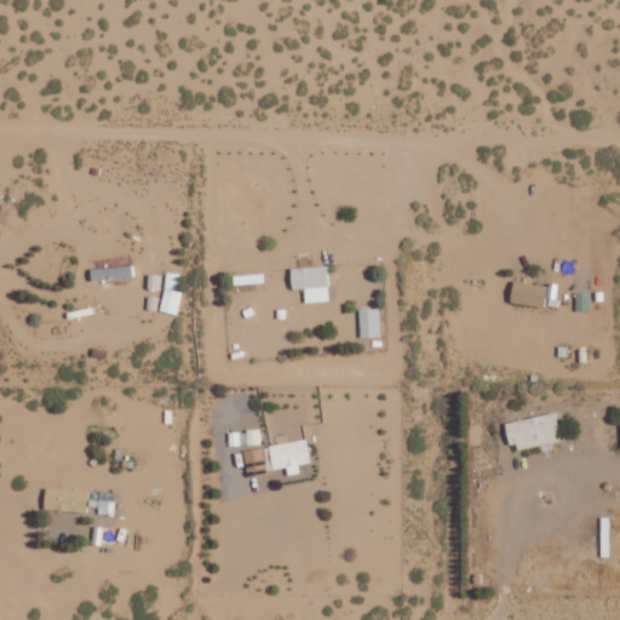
[(304,303),(329,300),(326,265),(290,269),(291,290),(303,288),(304,303)]
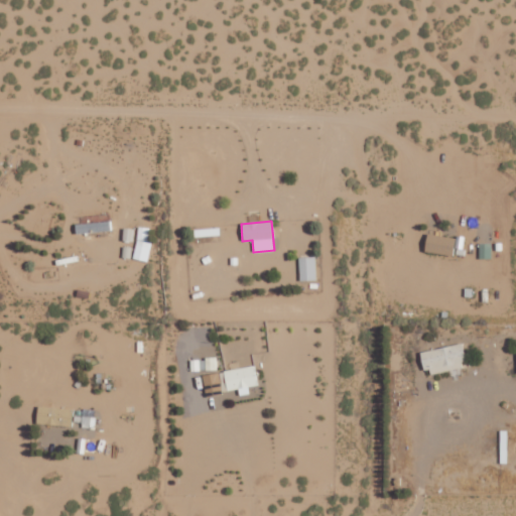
[(75,232),(96,232),(96,223),(75,224),(75,232)]
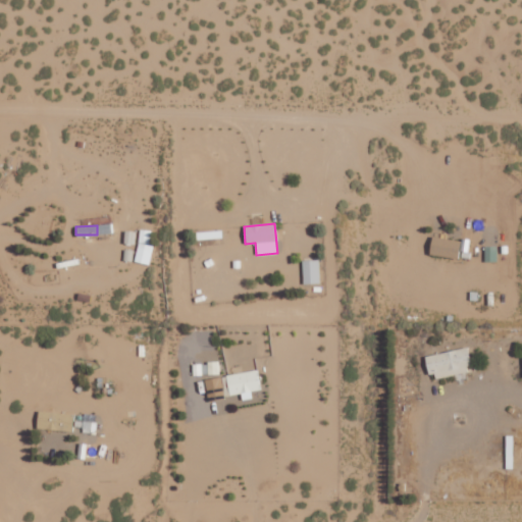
[(460,241),(431,236),(428,254),(457,259),(460,241)]
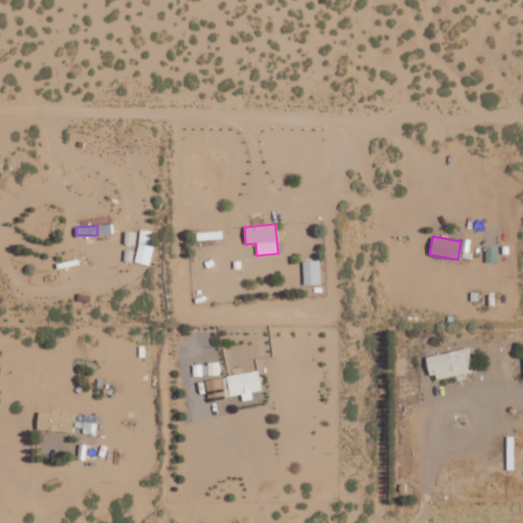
[(485,263),(497,262),(496,246),(484,246),(485,263)]
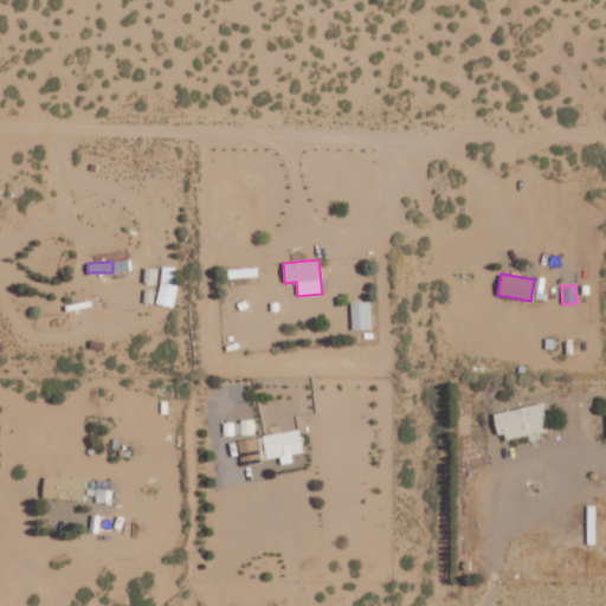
[(350,329),(371,329),(369,301),(350,302),(350,329)]
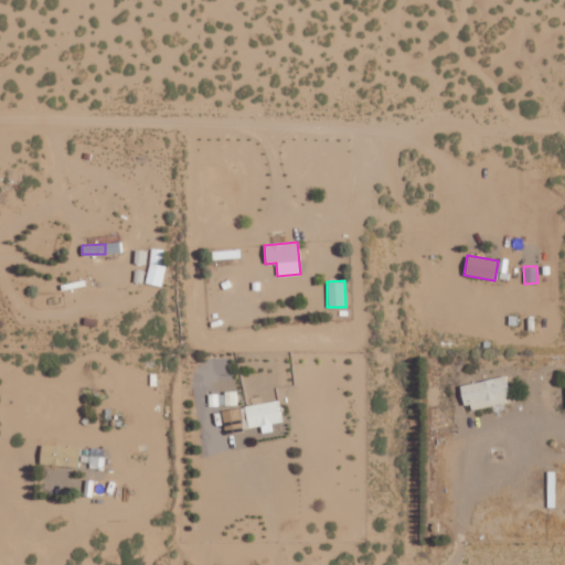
[(511,400),(505,375),(460,385),(466,409),(511,400)]
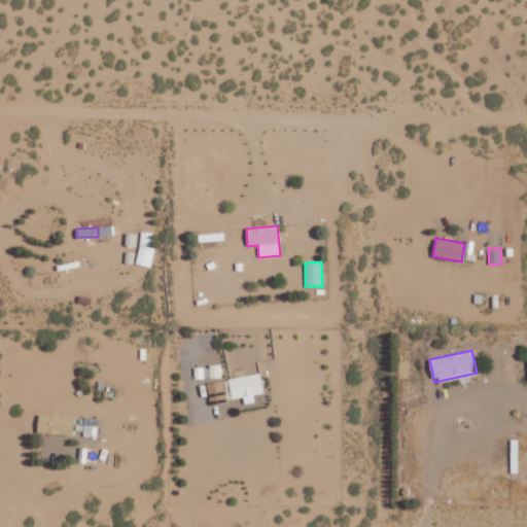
[(195,379),(221,378),(220,365),(194,366),(195,379)]
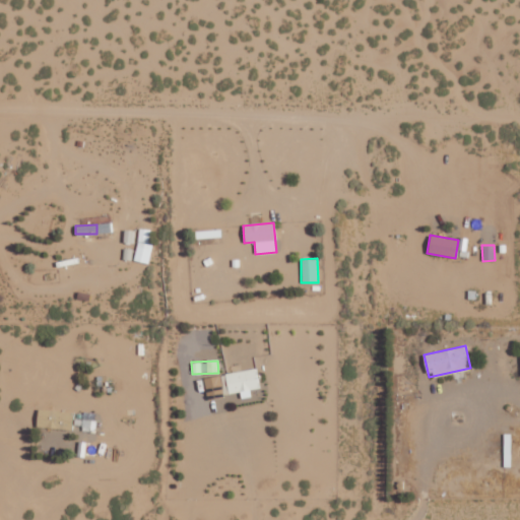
[(240,392),(241,398),(250,396),(249,390),(259,388),(256,368),(223,374),(228,393),(240,392)]
